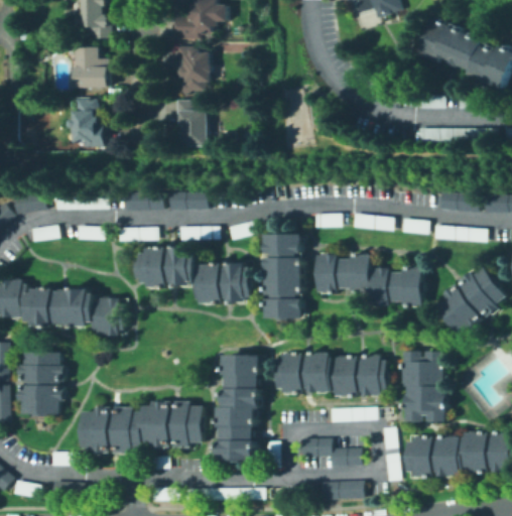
[(107,0),(107,6),(105,6),(105,14),(112,14),(112,38),(82,37),(82,26),(83,26),(83,17),(80,17),(78,15),(78,11),(81,7),(81,3),(82,1),(82,0),(107,0)]
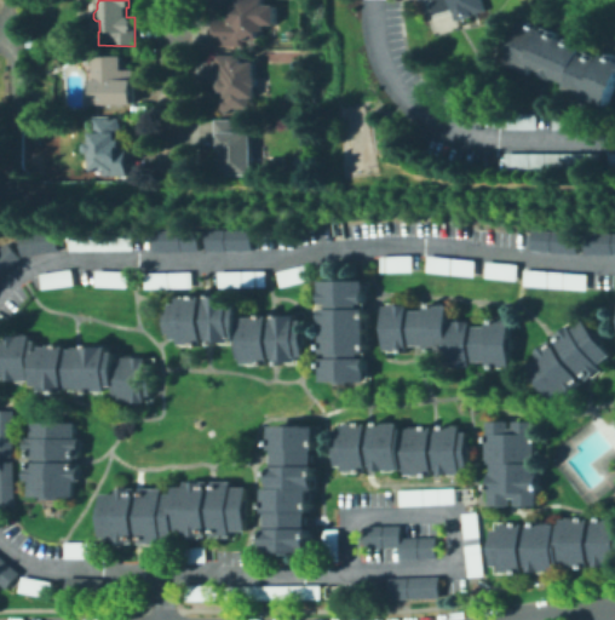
[(262,0),(262,32),(257,32),(256,41),(239,41),(239,47),(212,47),(212,17),(228,17),(228,11),(234,11),(234,3),(231,1),(231,0),(262,0)]
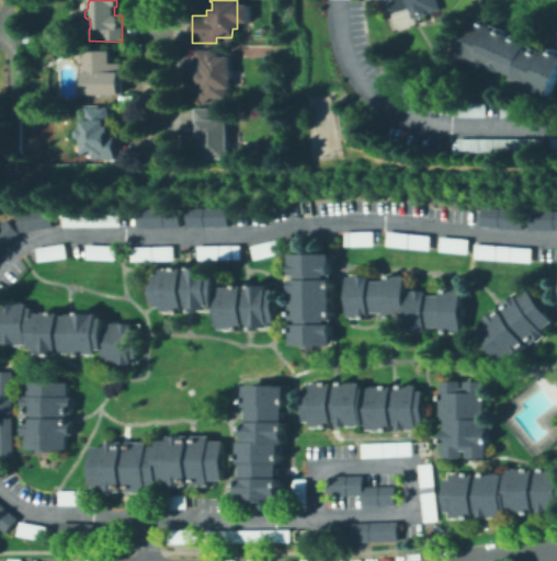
[(432,0),(435,10),(424,13),(425,15),(410,19),(409,13),(384,20),(383,15),(381,15),(377,2),(378,0),(432,0)]
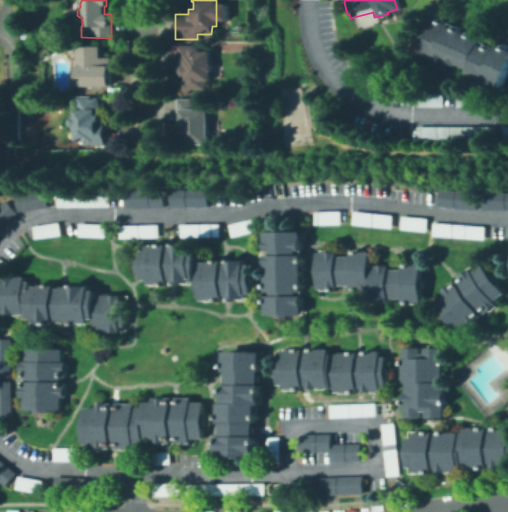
[(442,24),(446,26),(448,23),(461,28),(459,32),(466,35),(468,31),(475,34),(473,38),(492,47),(490,50),(494,51),(497,45),(502,47),(504,44),(507,46),(507,69),(500,88),(488,83),(487,85),(475,80),(476,78),(465,73),(467,69),(456,64),(455,67),(443,62),(445,59),(436,55),(434,62),(413,53),(430,15),(443,21),(442,24)]
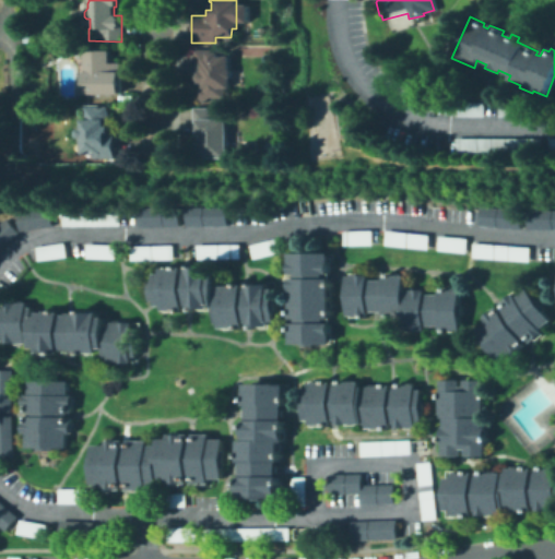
[(215,50),(215,52),(217,52),(217,56),(228,56),(228,70),(229,71),(229,78),(228,79),(227,88),(222,88),(222,100),(212,99),(212,102),(198,102),(198,99),(196,99),(196,88),(198,88),(198,84),(196,83),(196,81),(195,80),(195,75),(196,74),(191,73),(192,55),(192,49),(215,50)]
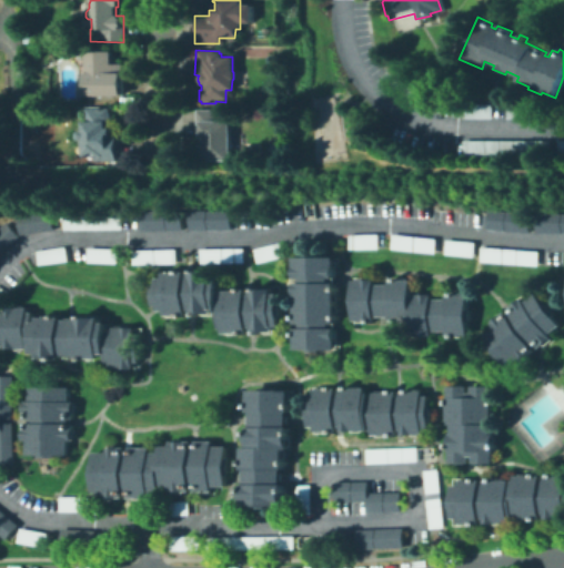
[(120,63),(120,97),(82,97),(82,51),(109,51),(109,63),(120,63)]
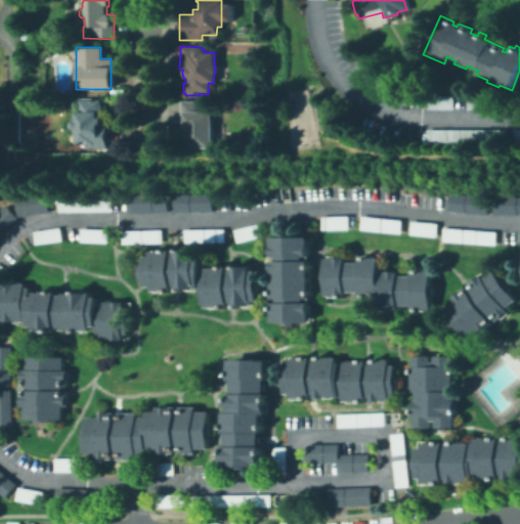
[(453,96),(453,110),(427,108),(427,96),(453,96)]
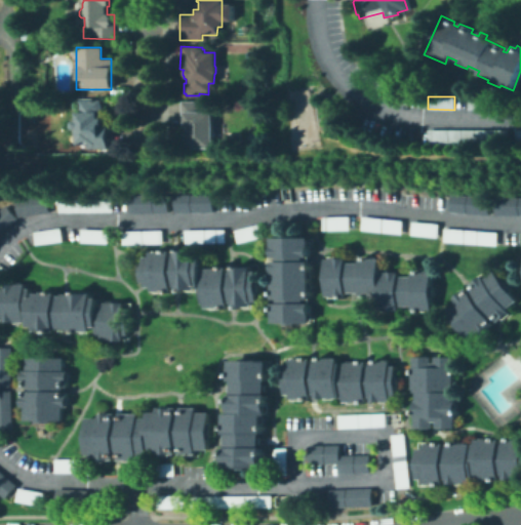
[(493,96),(493,110),(469,110),(468,96),(493,96)]
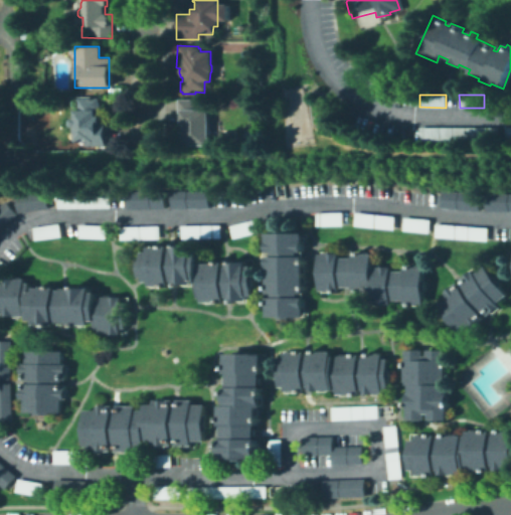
[(100,109),(97,111),(96,112),(96,117),(100,117),(101,124),(105,124),(105,146),(84,146),(84,142),(73,142),(73,128),(70,127),(68,126),(68,122),(70,119),(73,119),(73,111),(76,111),(76,99),(98,99),(98,102),(100,104),(100,109)]
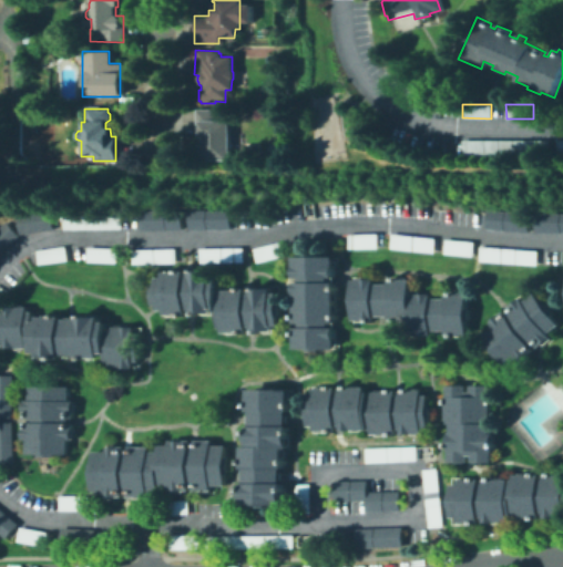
[(228,116),(228,161),(196,161),(196,145),(202,145),(202,138),(197,138),(197,136),(194,136),(194,110),(216,110),(216,116),(228,116)]
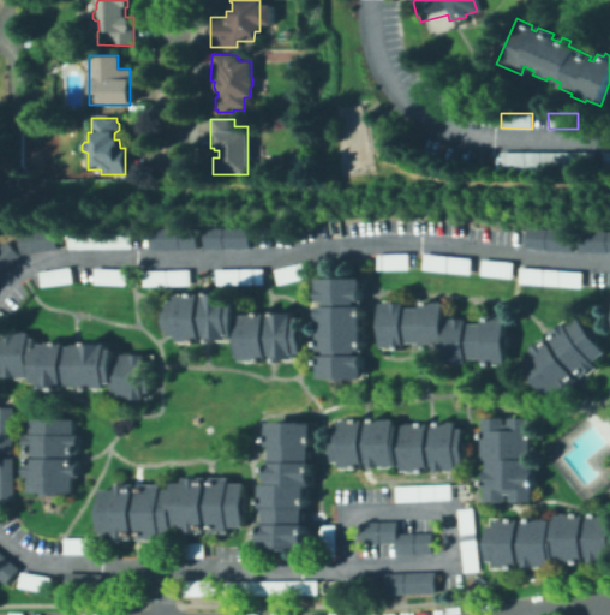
[(594,153),(594,167),(500,168),(500,153),(594,153)]
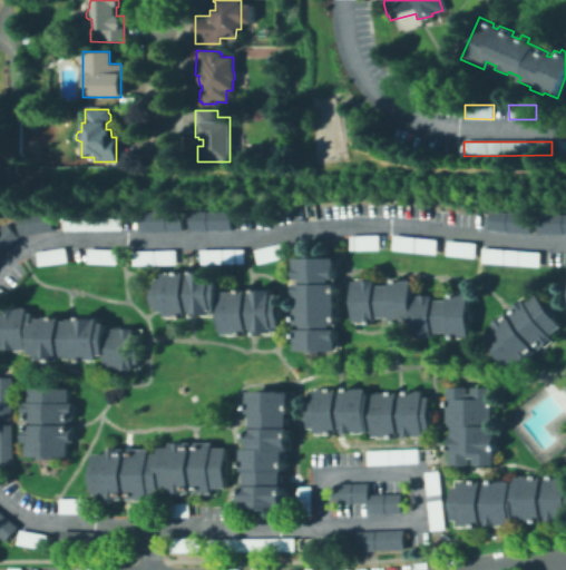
[(51,231),(18,235),(16,217),(49,213),(51,231)]
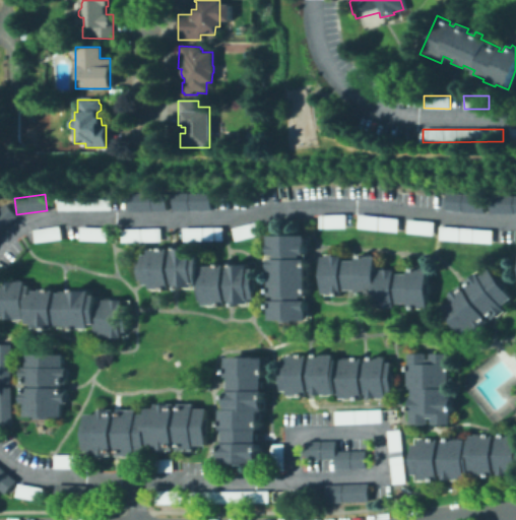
[(484,197),(482,210),(443,209),(443,195),(484,197)]
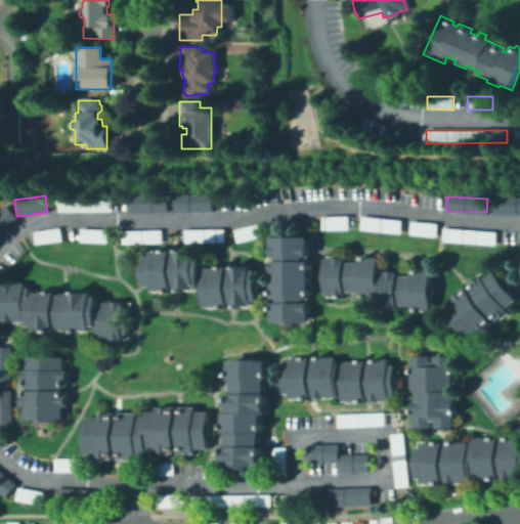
[(164,198),(164,211),(128,211),(128,198),(164,198)]
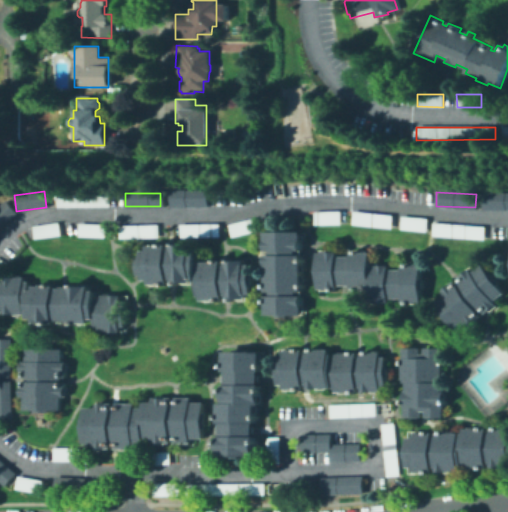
[(205,193),(205,205),(170,205),(170,193),(205,193)]
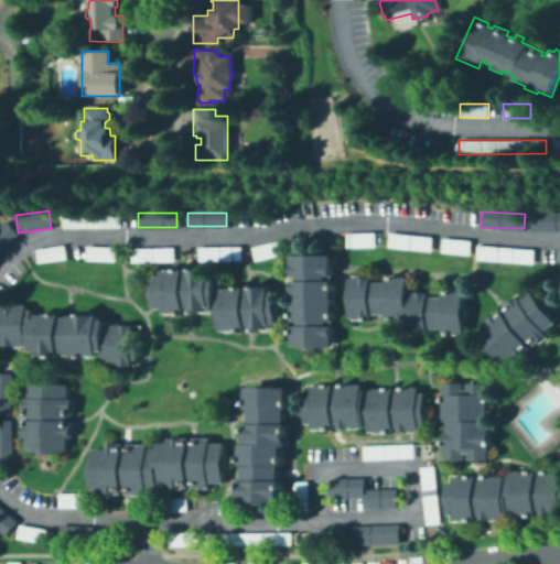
[(119,214),(119,228),(62,229),(62,214),(119,214)]
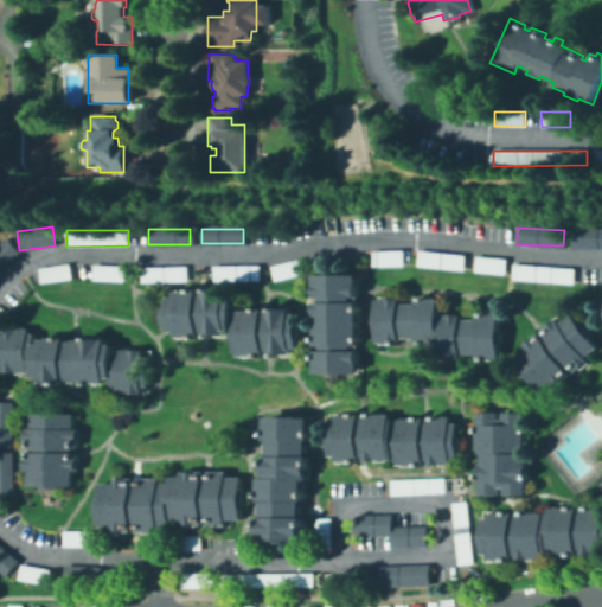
[(601,231),(601,247),(570,247),(570,231),(601,231)]
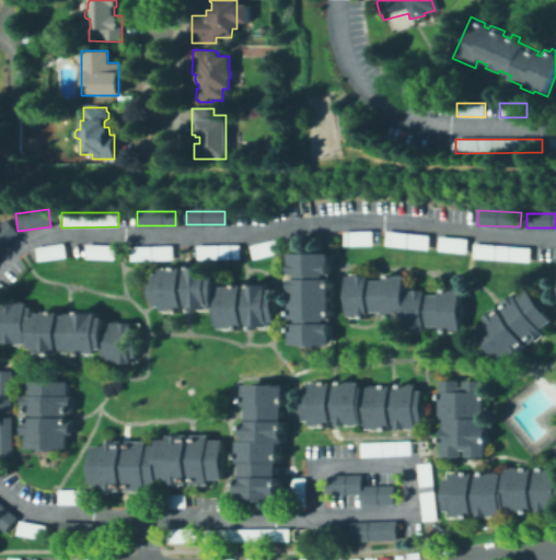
[(16,233),(0,246),(0,223),(4,220),(16,233)]
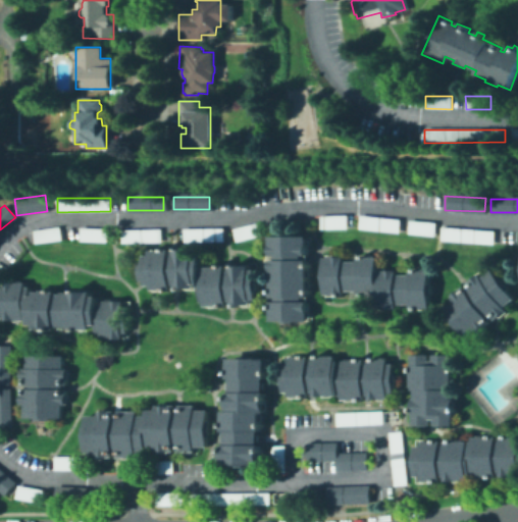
[(345,215),(346,229),(318,229),(318,219),(321,219),(321,216),(345,215)]
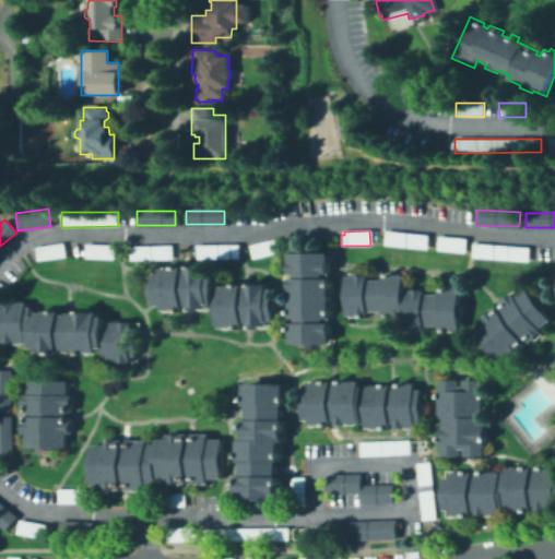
[(426,235),(424,250),(380,246),(382,230),(426,235)]
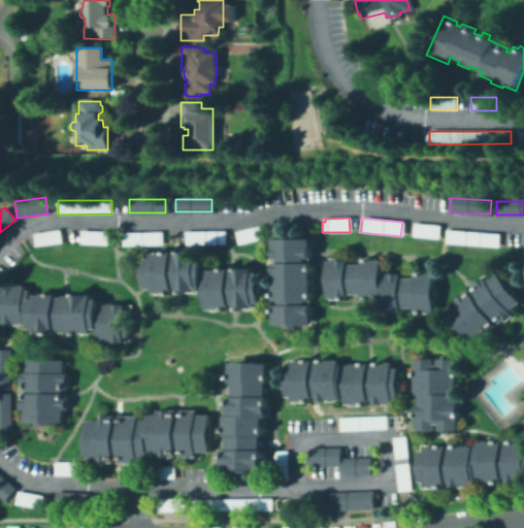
[(437,225),(436,239),(410,236),(411,223),(437,225)]
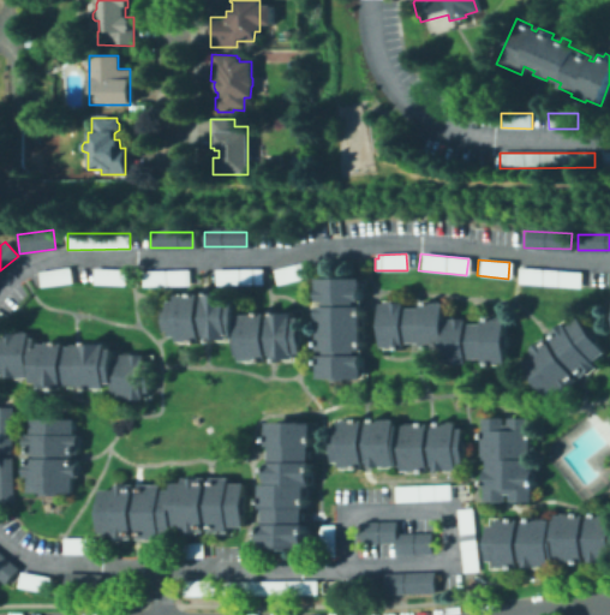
[(308,279),(276,286),(273,269),(304,262),(308,279)]
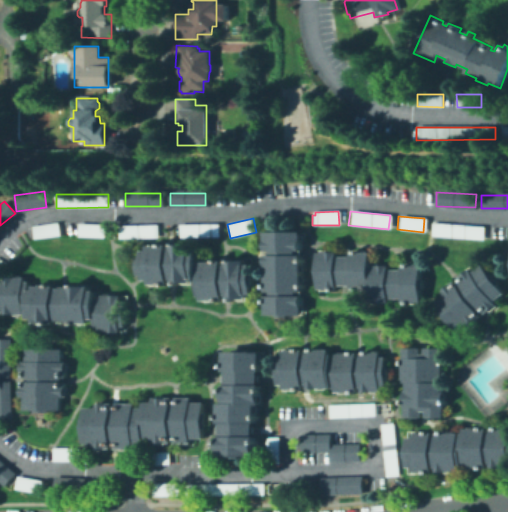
[(59,235),(33,239),(31,226),(57,222),(59,235)]
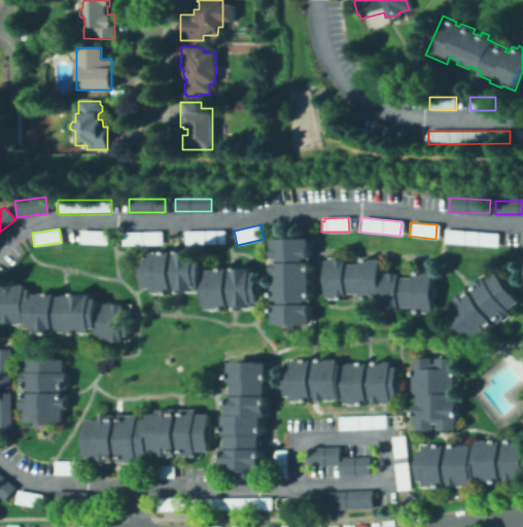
[(496,233),(495,247),(441,243),(442,229),(496,233)]
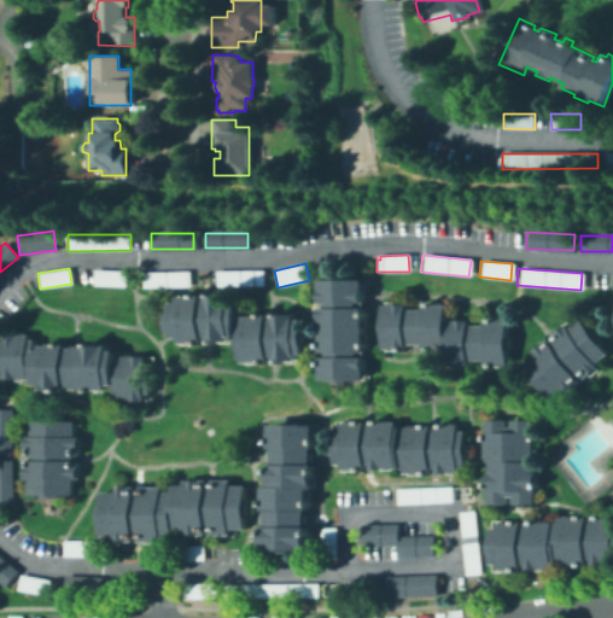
[(126,270),(124,287),(93,285),(93,269),(126,270)]
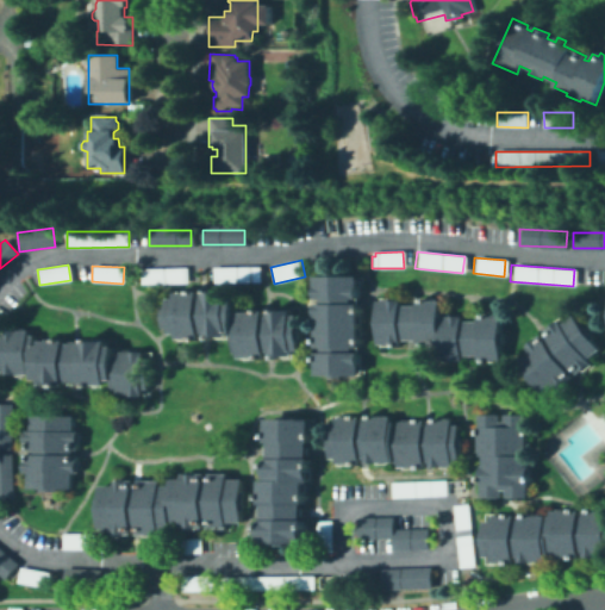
[(187,267),(187,284),(141,285),(139,268),(187,267)]
